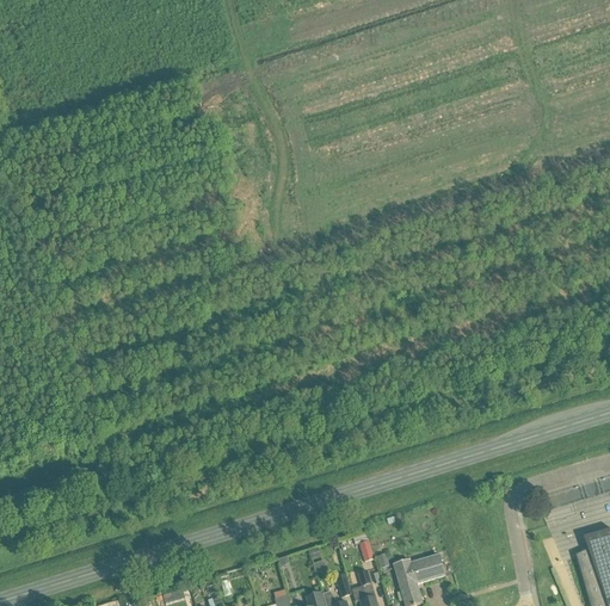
[(578,555),(575,556),(577,558),(578,563),(589,604),(589,605),(609,605),(609,526),(587,533),(583,535),(589,551),(584,554),(583,554),(581,554),(580,554),(580,555),(579,555),(578,555)]
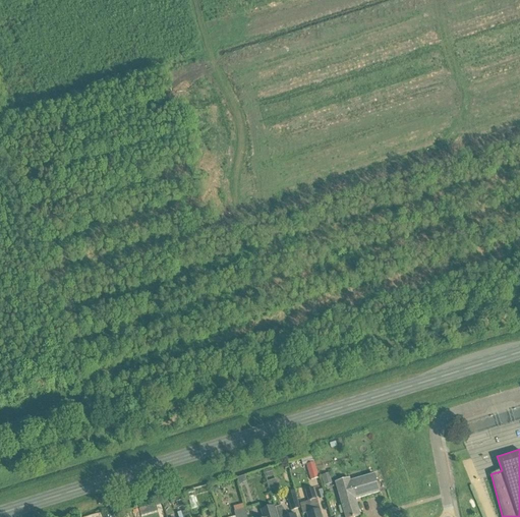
[(313,459),(305,462),(310,477),(318,475),(313,459)]
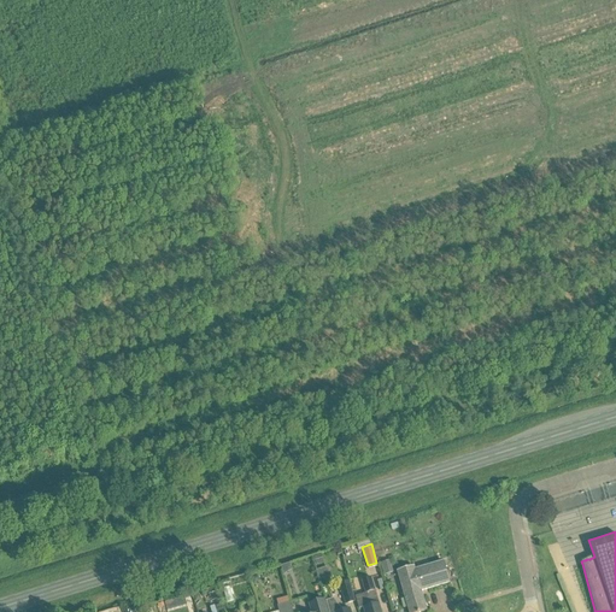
[(321,551),(312,553),(315,562),(323,559),(321,551)]
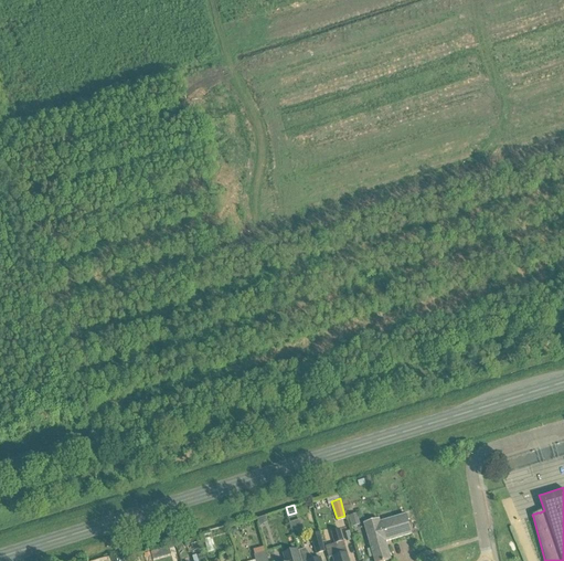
[(352,524),(359,522),(355,510),(349,512),(352,524)]
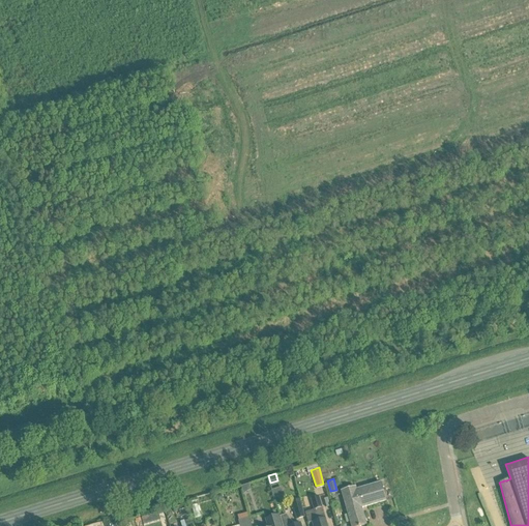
[(352,525),(365,522),(361,509),(366,508),(368,505),(366,503),(385,498),(380,479),(355,487),(354,484),(341,488),(351,525),(352,525)]
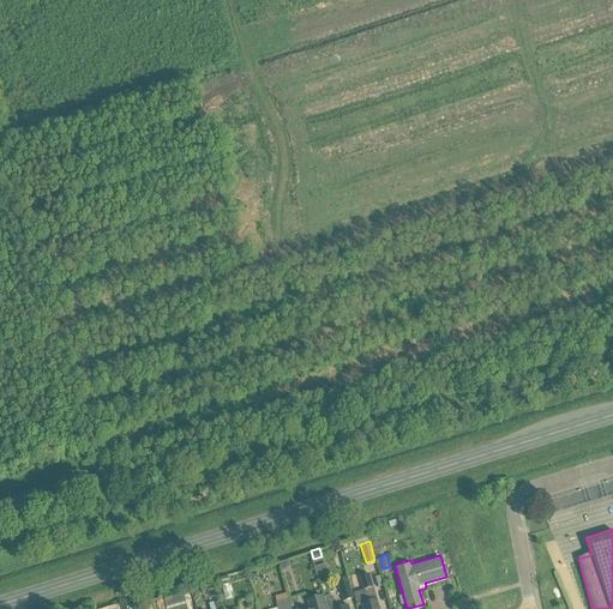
[(324,558),(314,561),(318,570),(326,566),(324,558)]
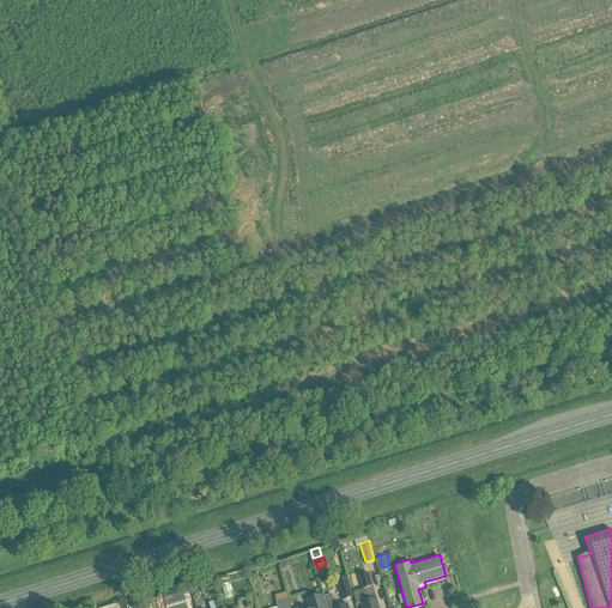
[(362,607),(379,607),(375,596),(371,583),(368,571),(358,573),(363,587),(367,599),(361,601),(362,607)]
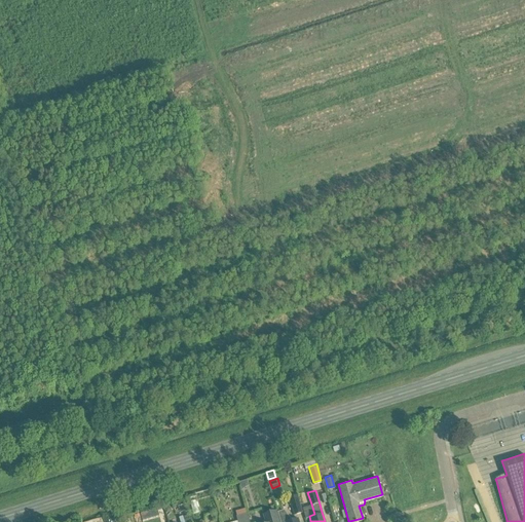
[(289,495),(291,500),(292,508),(294,513),(302,510),(297,492),(289,495)]
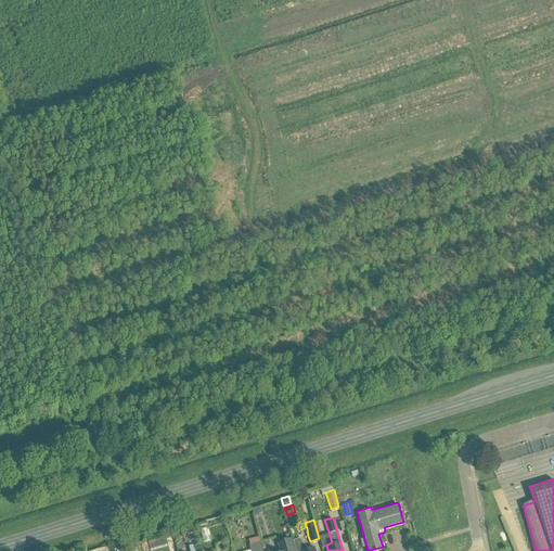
[(203,539),(209,538),(206,526),(200,528),(203,539)]
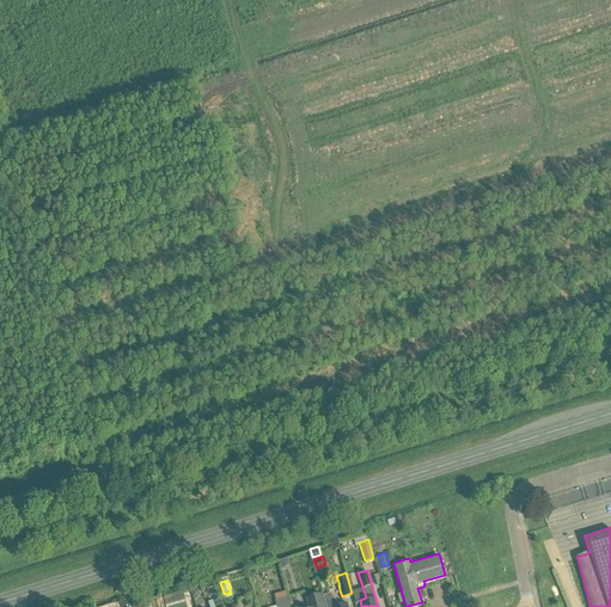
[(324,606),(321,592),(306,596),(309,606),(324,606)]
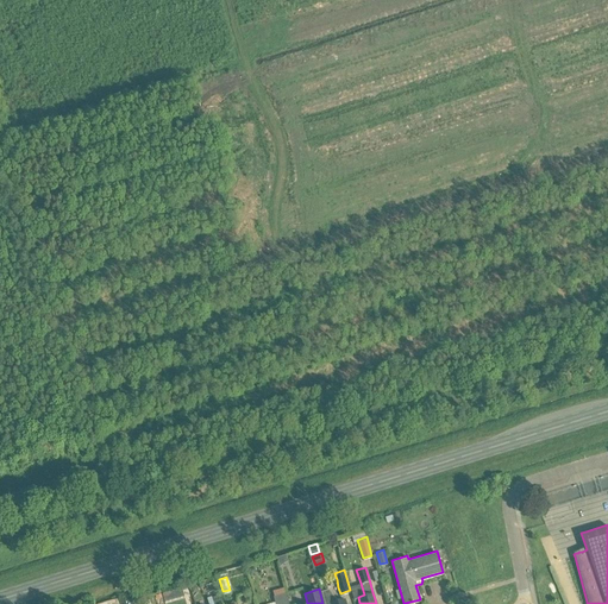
[(328,589),(321,591),(325,603),(327,603),(346,603),(345,598),(337,601),(328,589)]
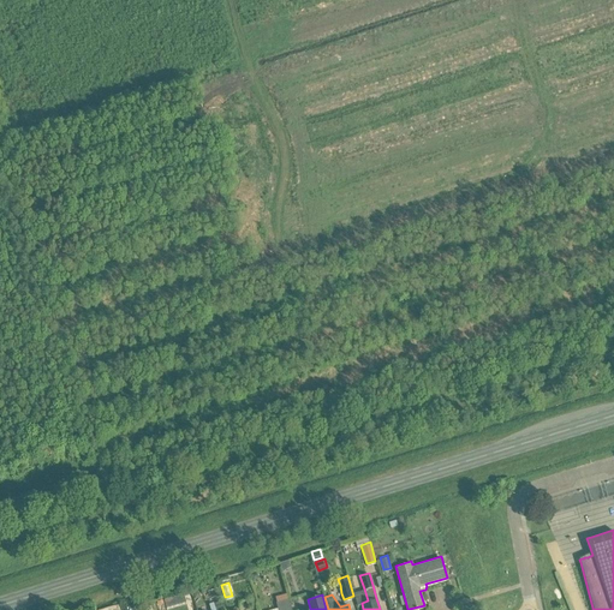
[(291,609),(288,597),(275,600),(278,609),(291,609)]
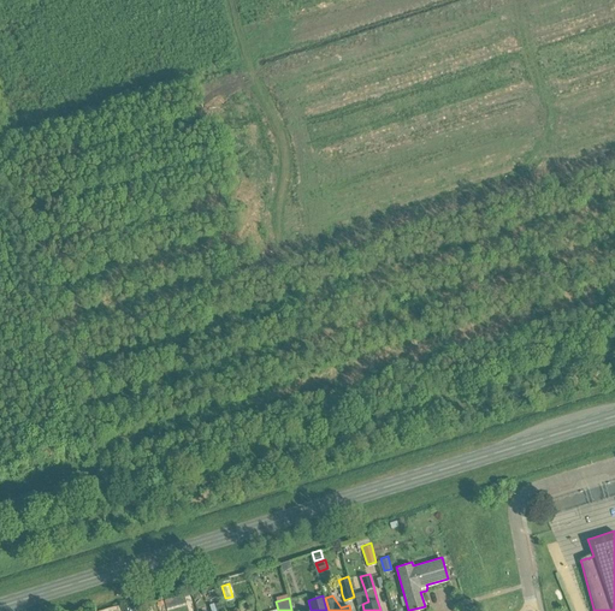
[(223,599),(213,601),(216,610),(225,607),(223,599)]
